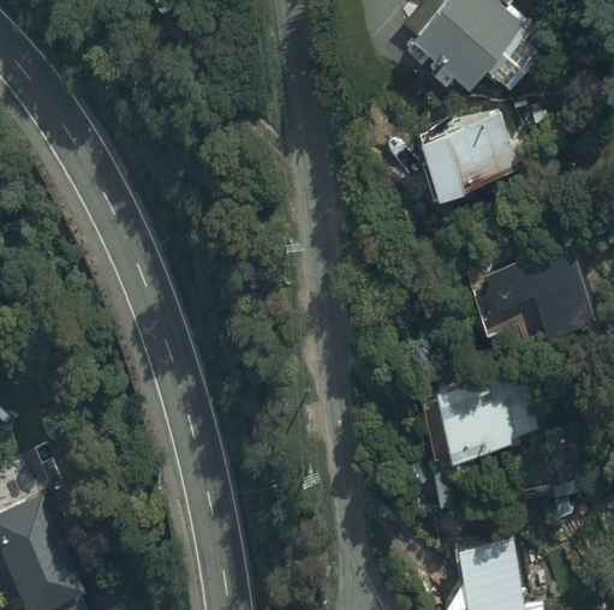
[(417,35),(413,40),(470,90),(487,71),(511,91),(554,43),(518,11),(512,17),(508,13),(519,0),(436,0),(435,3),(431,0),(430,0),(407,27),(417,35)]
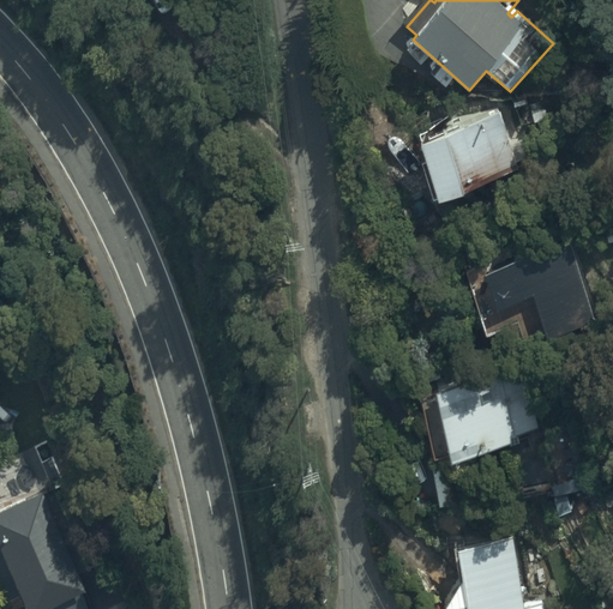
[(502,115),(420,140),(426,160),(422,161),(434,199),(439,198),(439,199),(467,191),(466,187),(521,169),(517,158),(532,155),(524,133),(509,138),(502,115)]
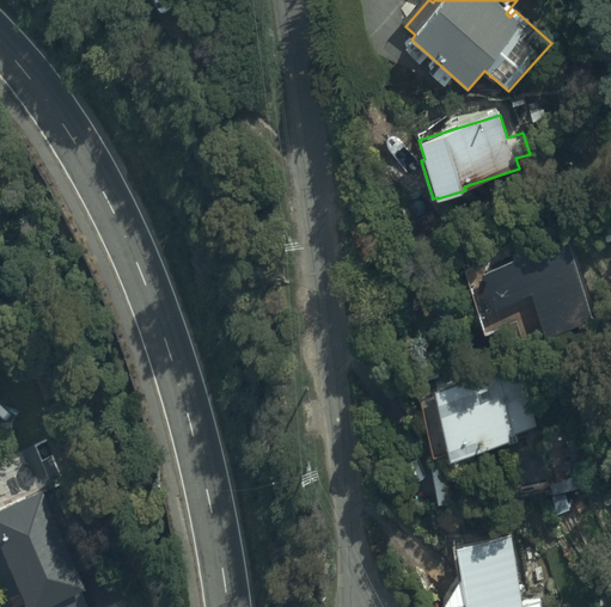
[(532,296),(545,339),(579,329),(553,244),(480,267),(493,308),(532,296)]
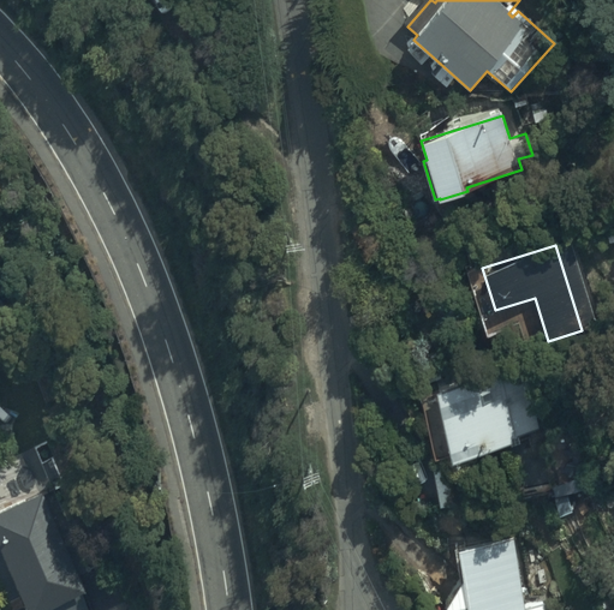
[(523,364),(419,394),(439,459),(452,455),(454,464),(522,443),(519,437),(542,430),(523,364)]
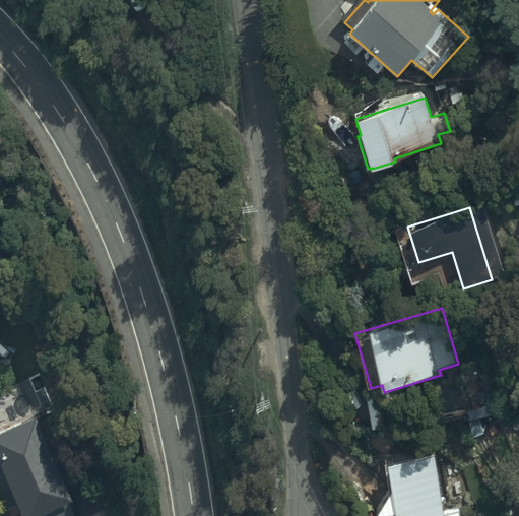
[(0,458),(26,515),(44,515),(76,501),(24,389),(4,398),(9,410),(0,413),(0,458)]
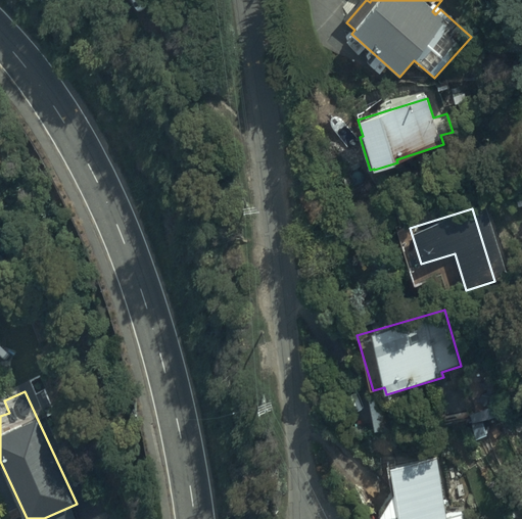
[(415,394),(368,404),(374,435),(421,426),(415,394)]
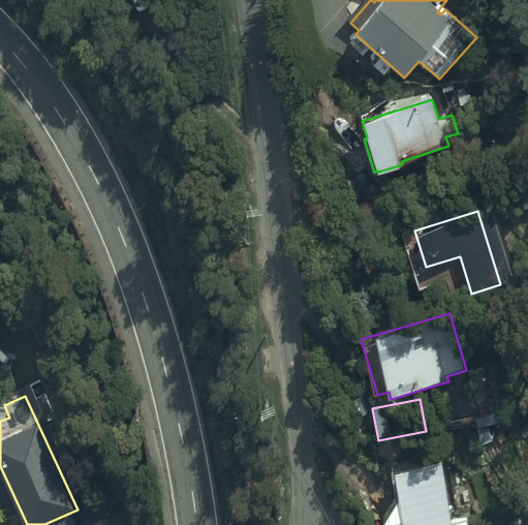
[(381,505),(384,524),(462,524),(462,523),(458,524),(453,524),(441,465),(392,474),(397,502),(381,505)]
